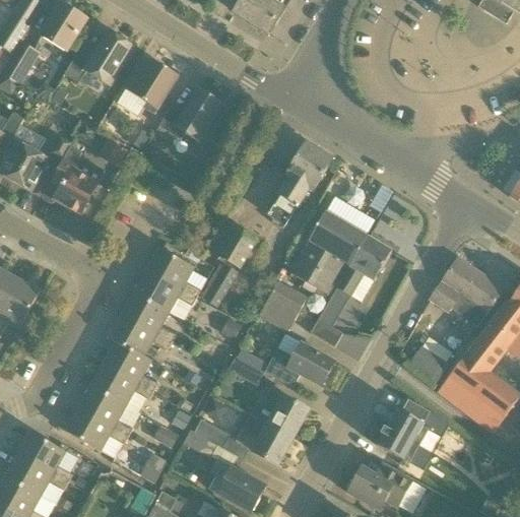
[(21,39),(33,21),(44,3),(39,0),(22,0),(5,28),(21,39)]
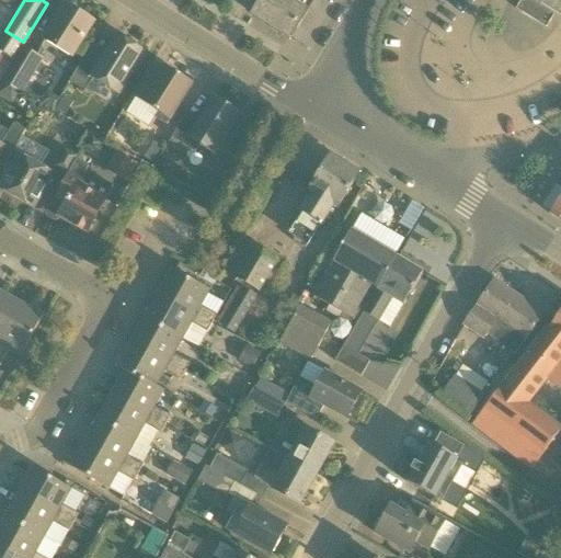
[(261,0),(254,12),(273,24),(272,25),(288,35),(290,35),(311,0),(261,0)]
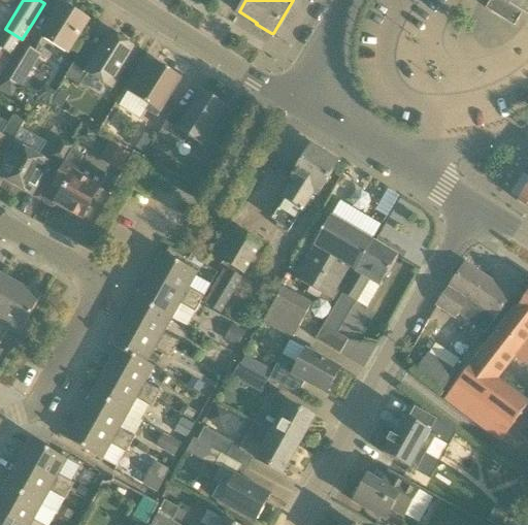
[(490,0),(487,6),(515,24),(522,12),(527,15),(527,0),(490,0)]
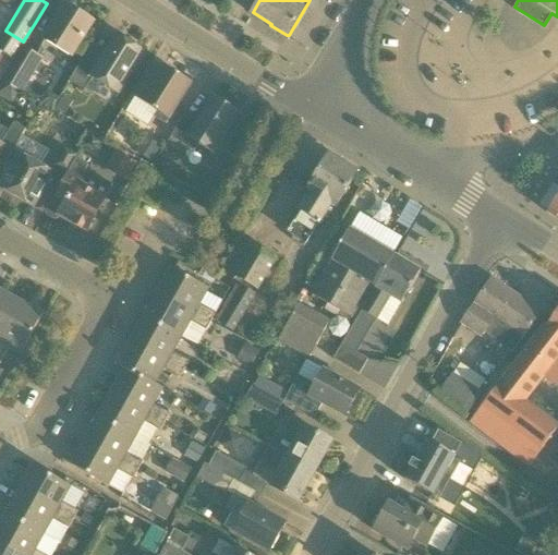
[(45,37),(72,55),(94,20),(67,2),(45,37)]
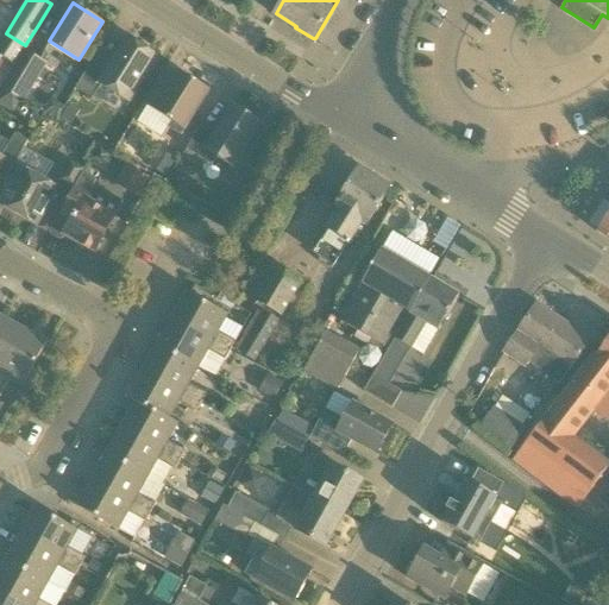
[(94,55),(76,87),(92,96),(93,95),(102,81),(113,88),(127,98),(129,98),(156,54),(127,36),(117,54),(111,64),(94,55)]
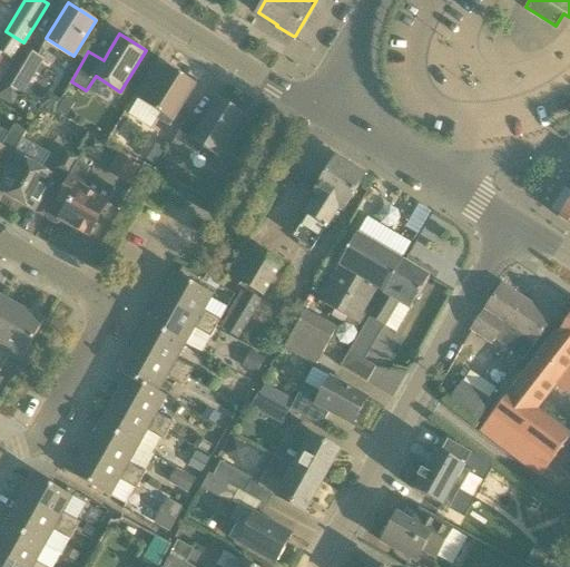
[(23,46),(15,59),(2,80),(3,80),(20,90),(21,91),(42,57),(23,46)]
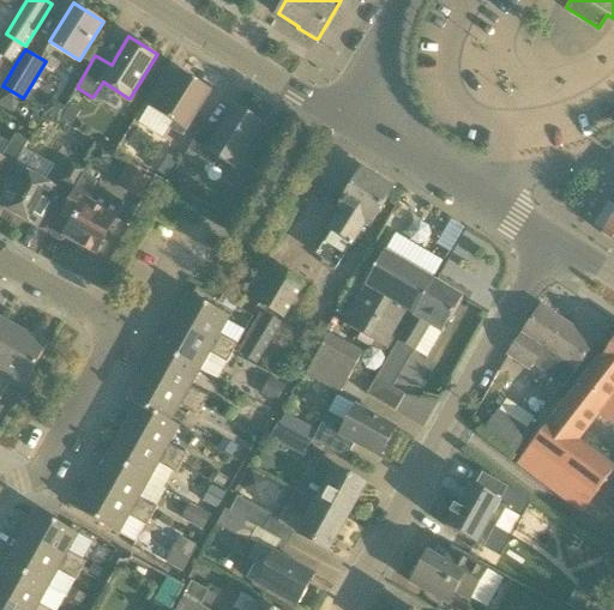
[(0,84),(2,86),(16,64),(2,55),(0,58),(0,84)]
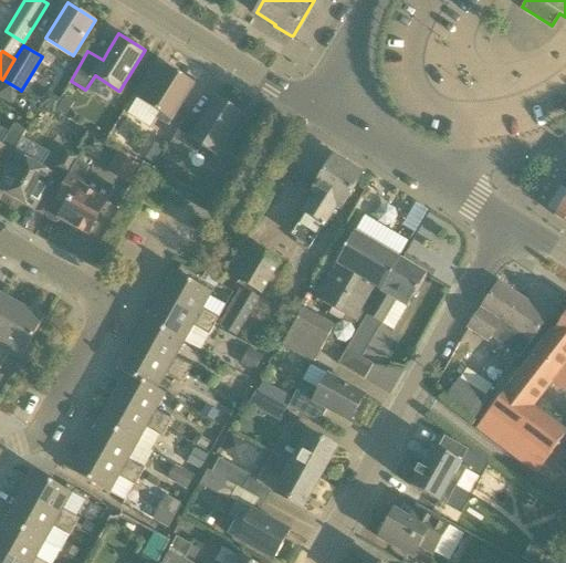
[(150,66),(134,94),(159,111),(156,115),(169,124),(196,82),(167,64),(161,73),(150,66)]
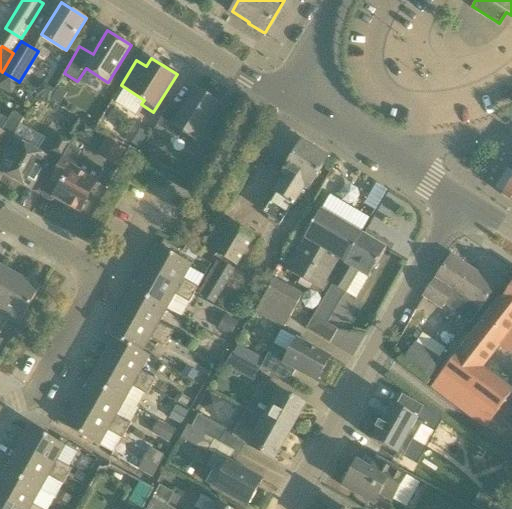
[(0,86),(11,93),(18,81),(3,72),(0,76),(0,86)]
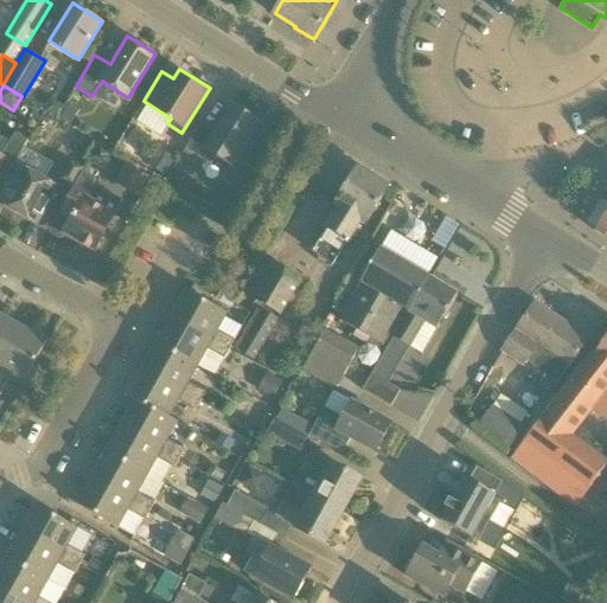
[(70,101),(61,116),(71,122),(81,108),(70,101)]
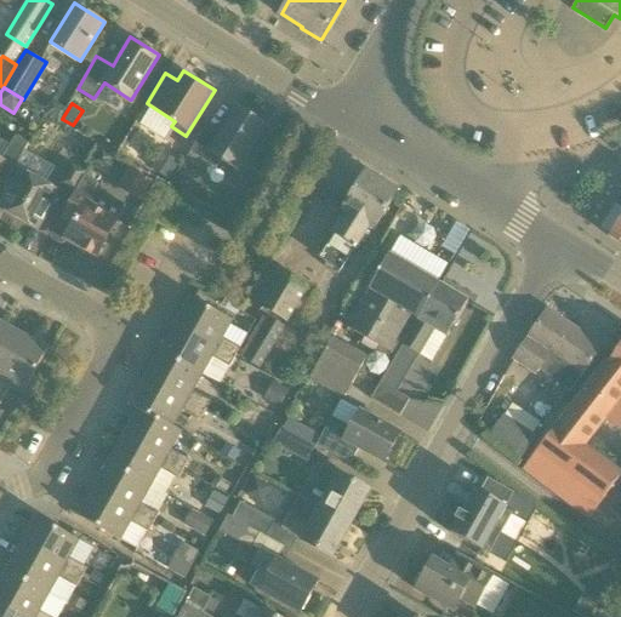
[(221,156),(238,167),(267,124),(237,103),(218,131),(206,124),(189,149),(215,166),(221,156)]
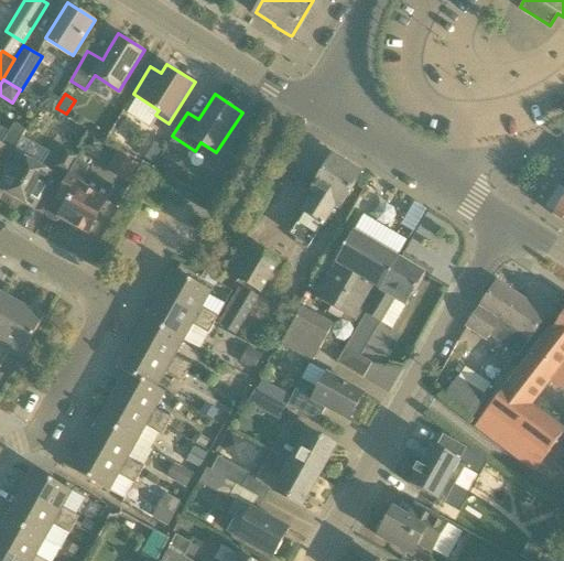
[(138,151),(153,161),(162,147),(148,137),(138,151)]
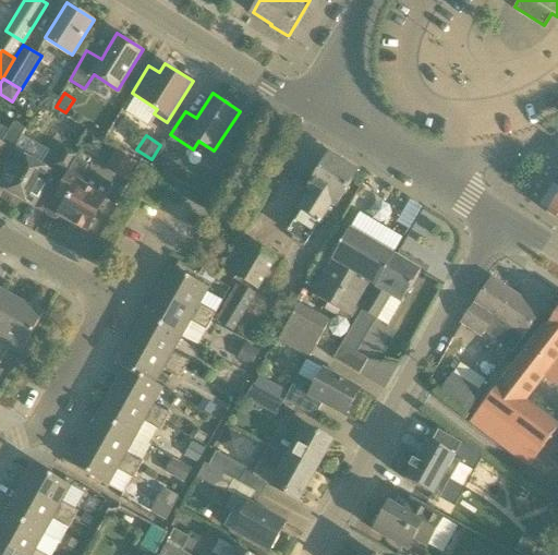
[(68,170),(75,157),(76,154),(63,146),(55,163),(68,170)]
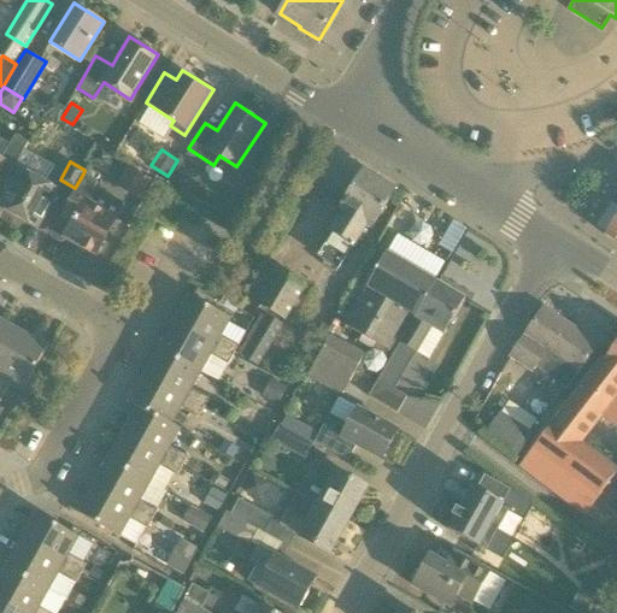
[(128,165),(118,184),(141,196),(151,177),(128,165)]
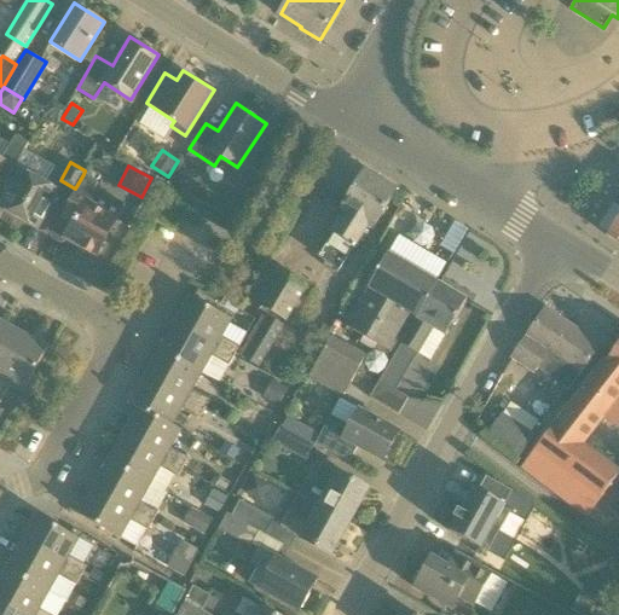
[(0,206),(38,227),(59,189),(21,167),(0,204),(0,206)]
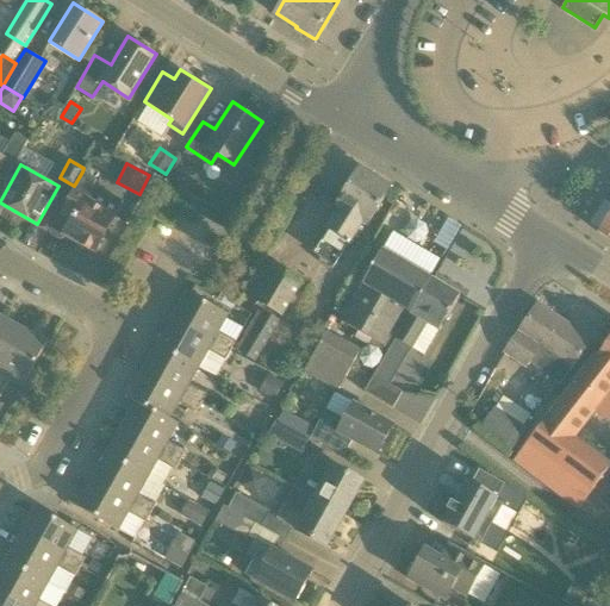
[(368,222),(391,186),(360,167),(338,202),(343,206),(323,239),(343,252),(363,219),(368,222)]
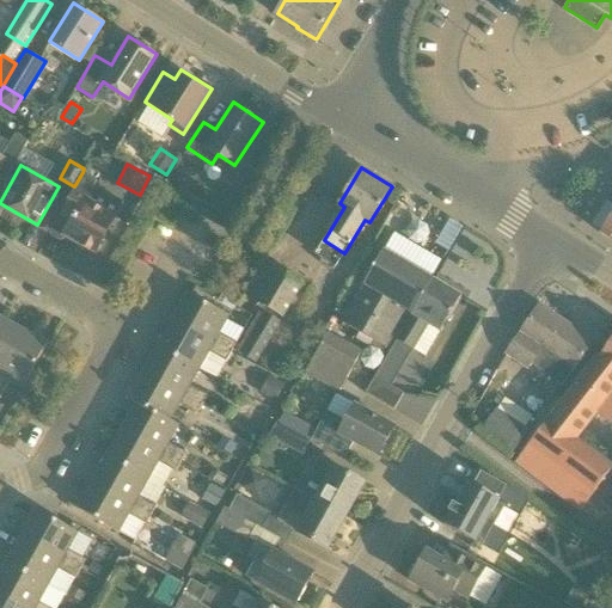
[(83,172),(74,186),(61,210),(74,217),(65,233),(89,246),(86,252),(93,256),(117,213),(87,196),(97,179),(83,172)]
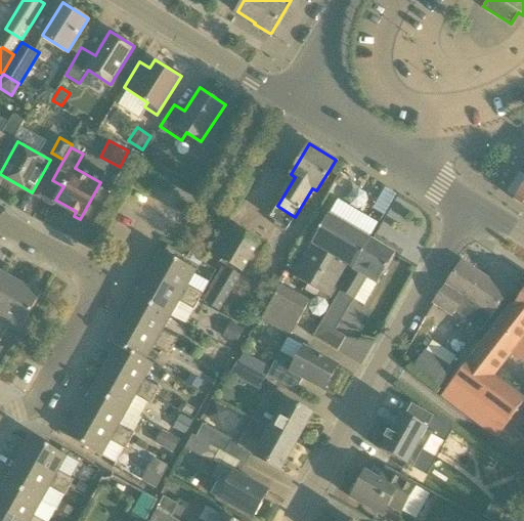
[(359,215),(378,223),(393,188),(376,180),(359,215)]
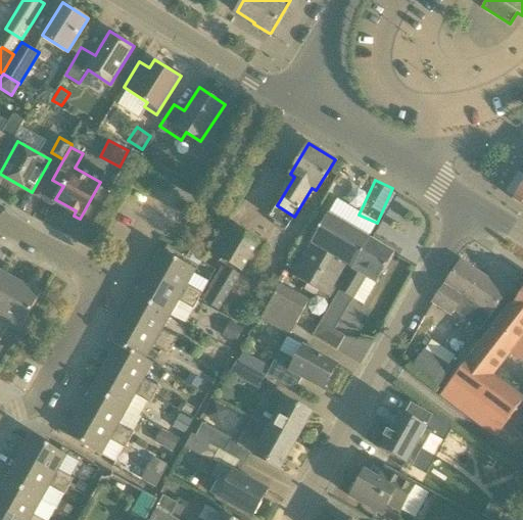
[(522,185),(514,199),(522,204),(522,185)]
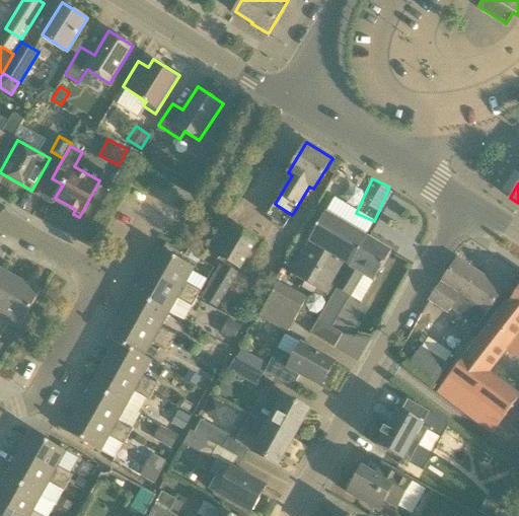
[(367,236),(352,227),(351,229),(347,226),(348,224),(325,211),(308,239),(309,240),(290,272),(325,293),(345,262),(350,265),(351,265),(367,236)]
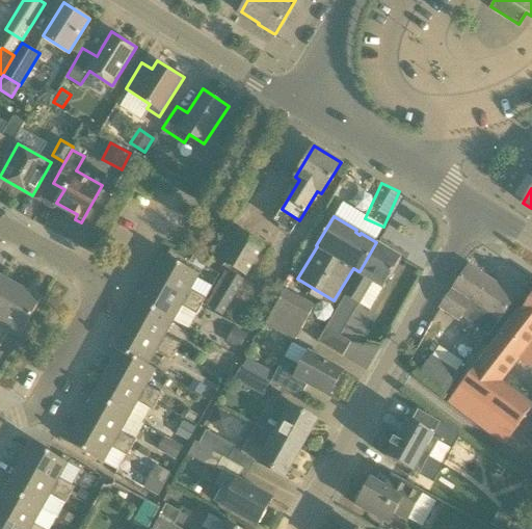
[(262,245),(239,233),(223,259),(245,272),(262,245)]
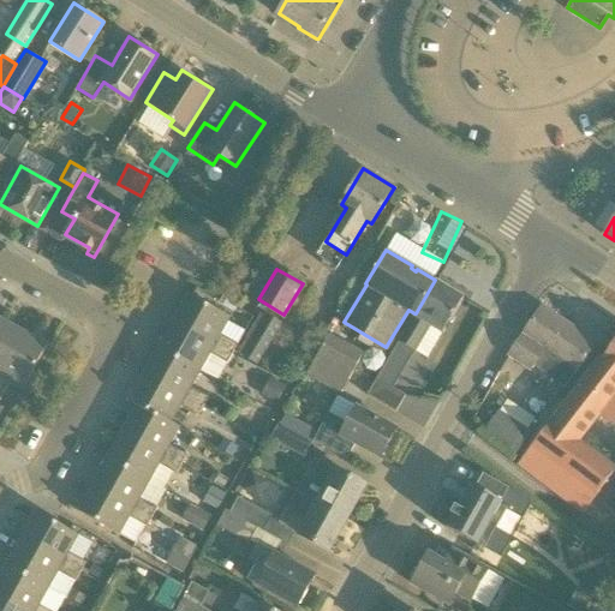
[(415,313),(399,340),(416,348),(416,349),(431,323),(445,330),(454,313),(464,297),(448,287),(445,285),(437,281),(435,280),(416,313),(415,313)]
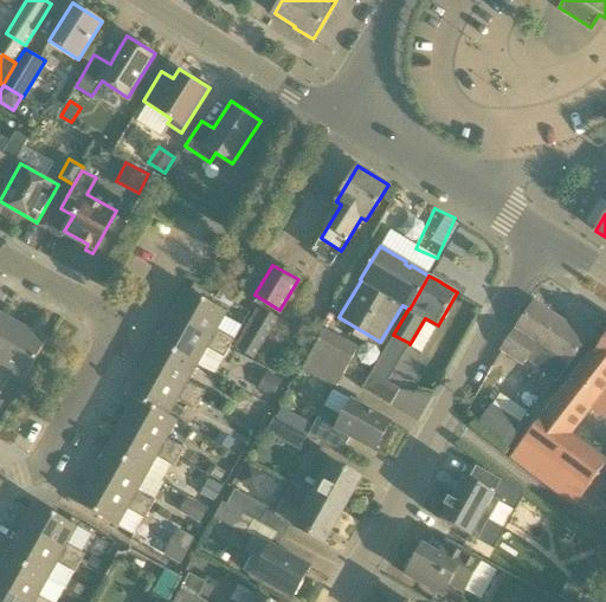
[(186,287),(171,315),(229,347),(236,336),(218,327),(227,311),(186,287)]
